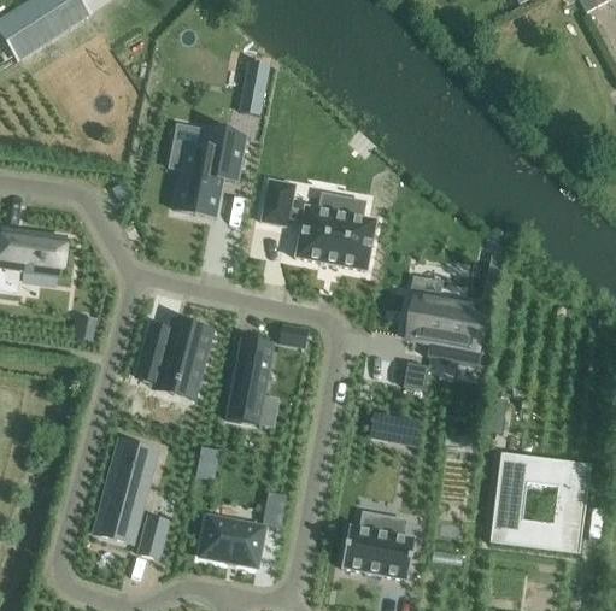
[(30,0),(0,19),(0,27),(19,57),(89,12),(81,0),(30,0)]
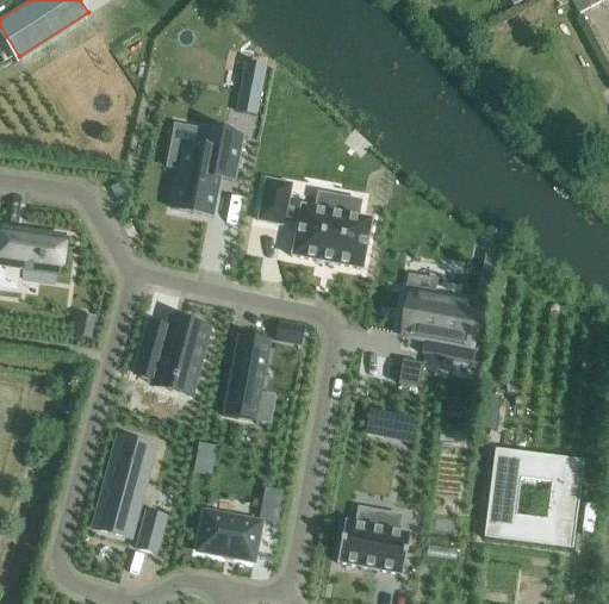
[(573,0),(580,12),(600,0),(573,0)]
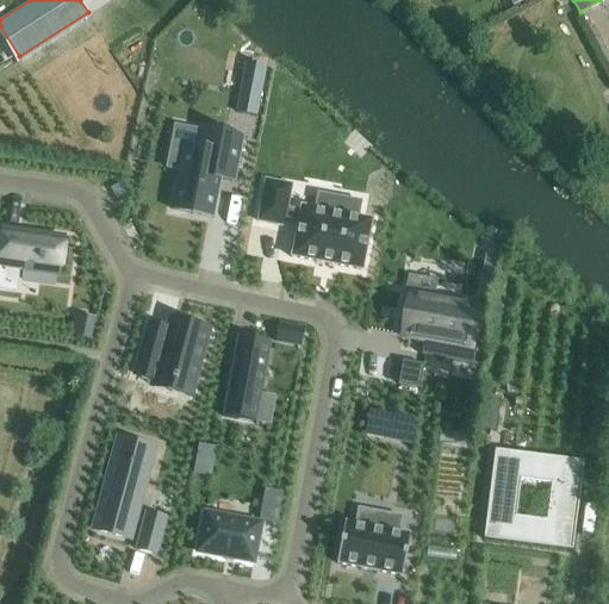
[(246,60),(236,107),(259,112),(267,64),(246,60)]
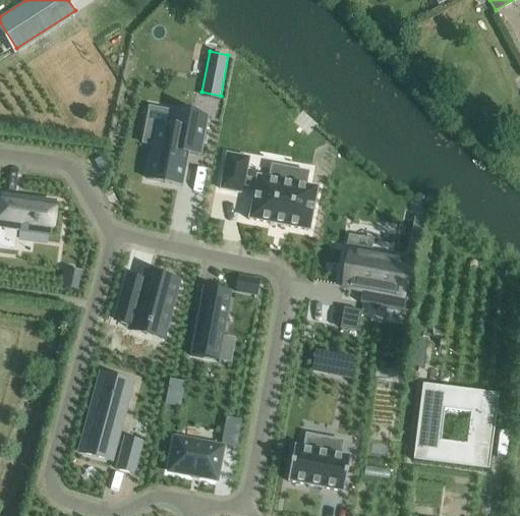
[(157,123),(148,175),(183,181),(188,149),(201,152),(208,115),(172,108),(169,125),(157,123)]
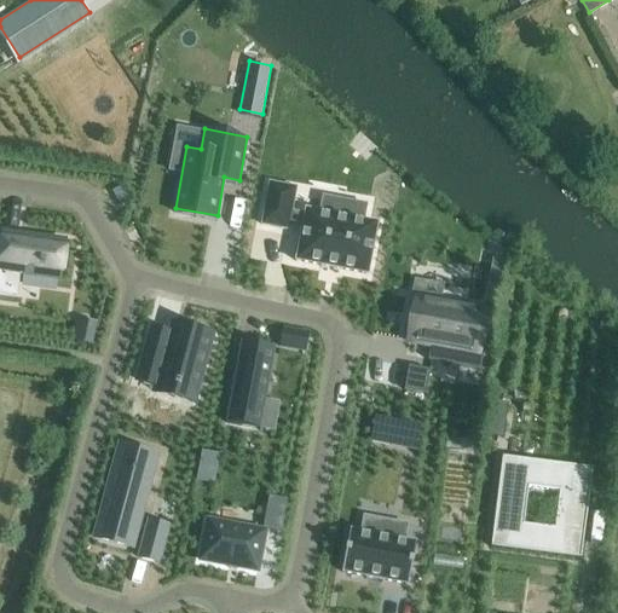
[(289,227),(289,224),(302,226),(296,259),(368,272),(377,220),(364,218),(367,201),(346,197),(342,213),(306,206),(306,210),(293,208),(298,184),(270,179),(263,221),(289,227)]
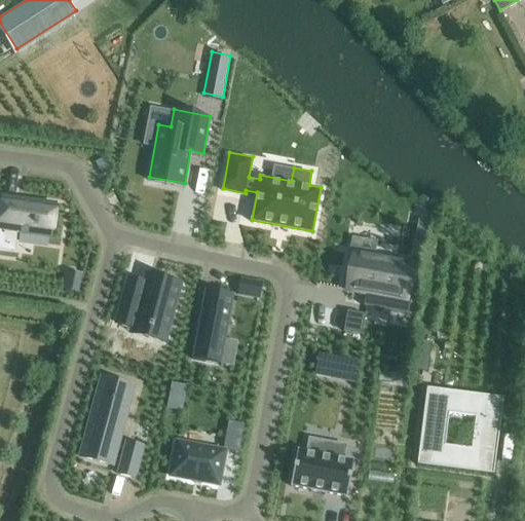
[(103,155),(96,160),(102,171),(109,165),(103,155)]
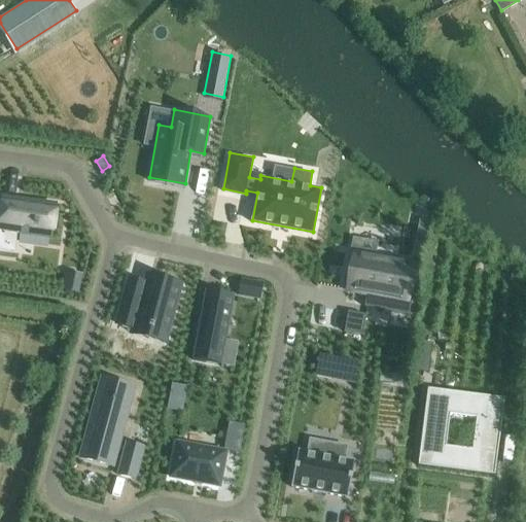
[(0,202),(0,229),(51,236),(57,201),(3,194),(2,203),(0,202)]
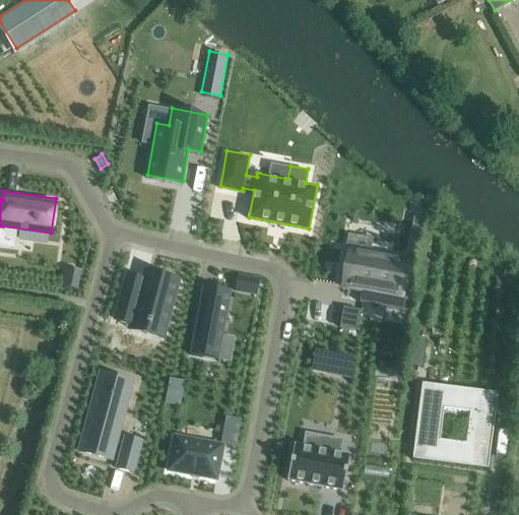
[(351,250),(345,284),(366,288),(363,300),(404,308),(407,294),(405,294),(411,258),(372,251),(374,237),(350,233),(347,249),(351,250)]
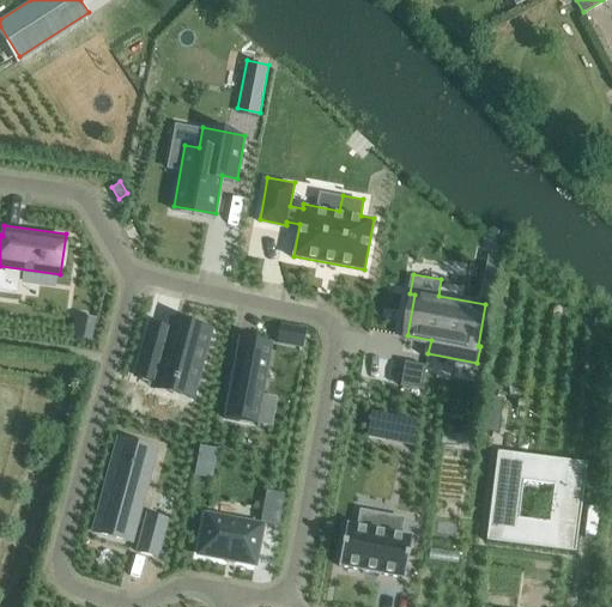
[(77,311),(72,334),(92,338),(97,316),(77,311)]
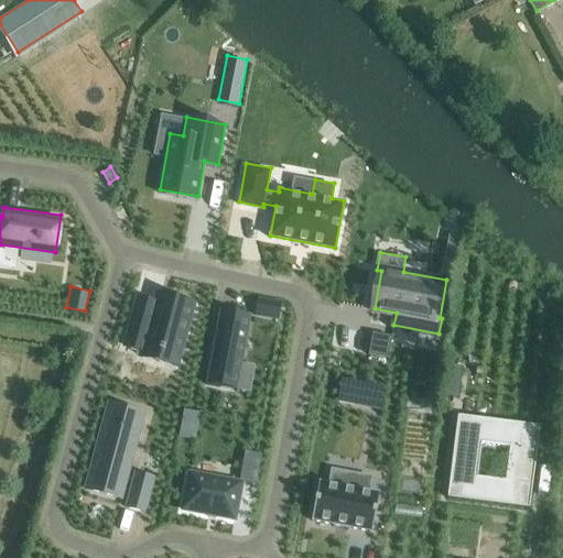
[(138,294),(125,345),(142,349),(142,346),(180,356),(194,302),(157,292),(154,298),(138,294)]
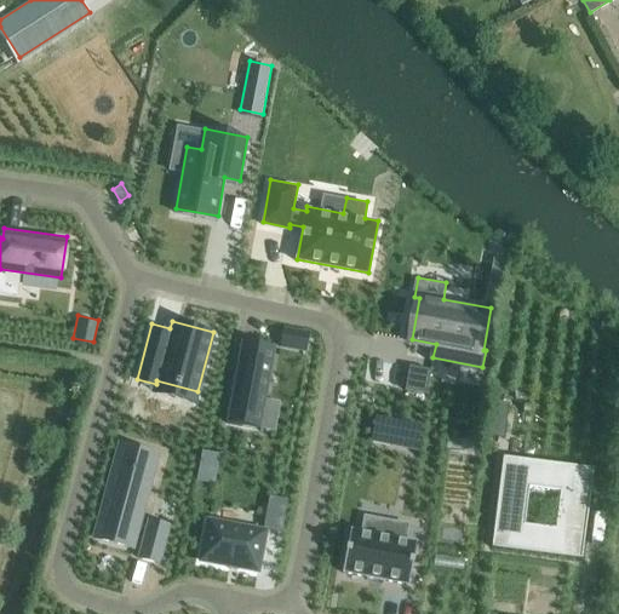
[(244,340),(229,419),(261,425),(261,426),(275,429),(280,400),(265,397),(275,346),(244,340)]
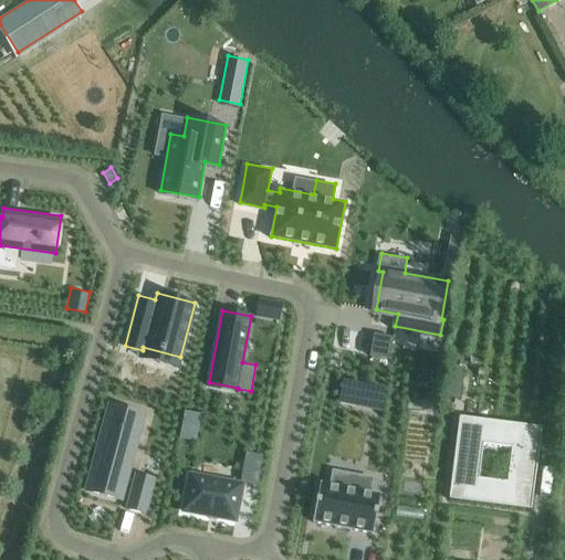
[(376,333),(372,355),(391,358),(396,336),(376,333)]
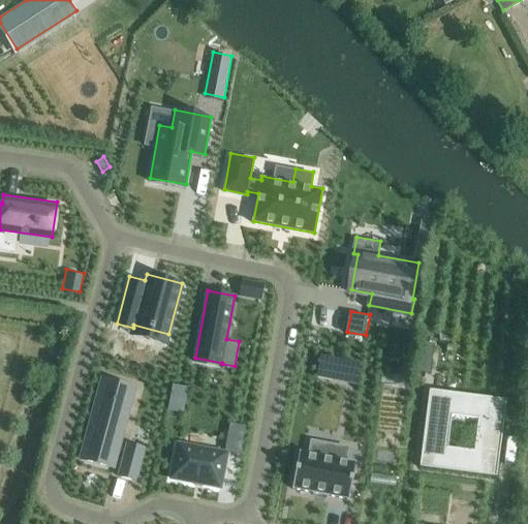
[(422,341),(417,369),(431,371),(434,342),(422,341)]
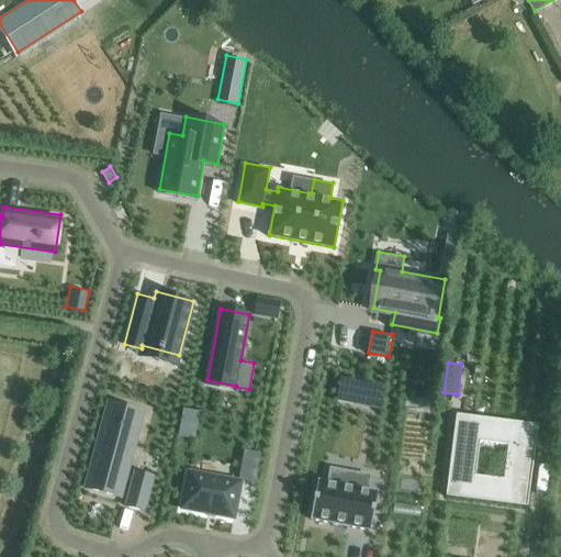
[(360,379),(356,401),(378,407),(382,385),(360,379)]
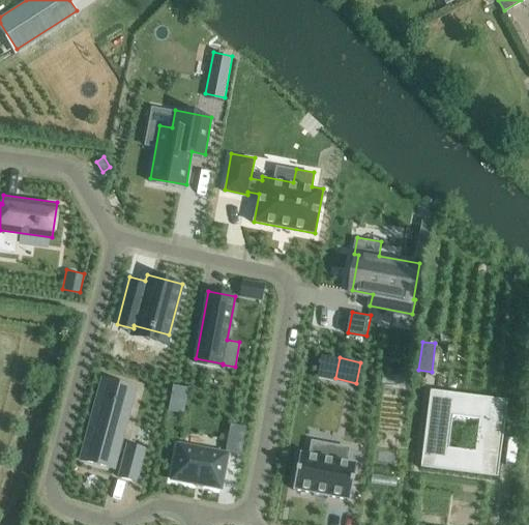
[(383,372),(382,381),(394,382),(395,373),(383,372)]
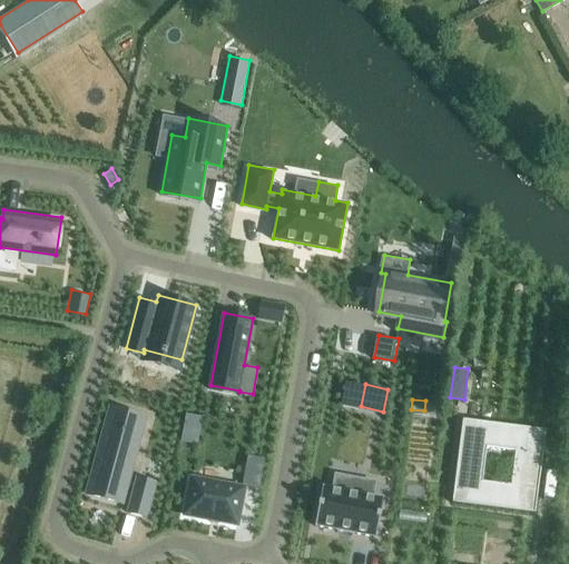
[(110,405),(87,492),(123,501),(146,415),(110,405)]
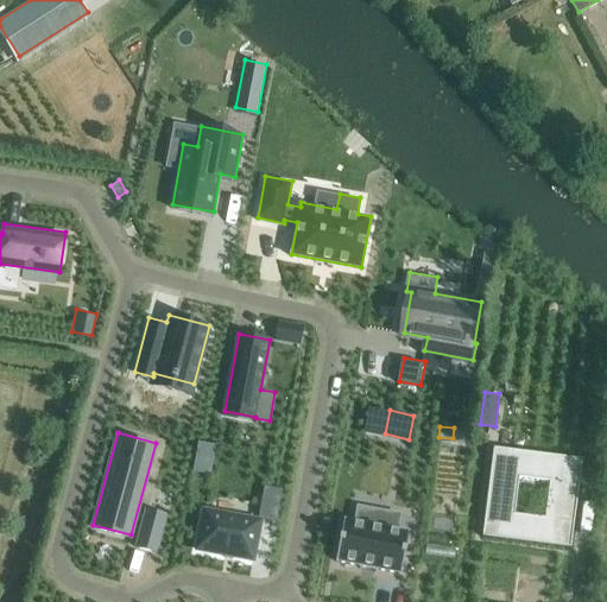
[(484,533),(526,539),(570,544),(581,458),(494,448),(484,533)]
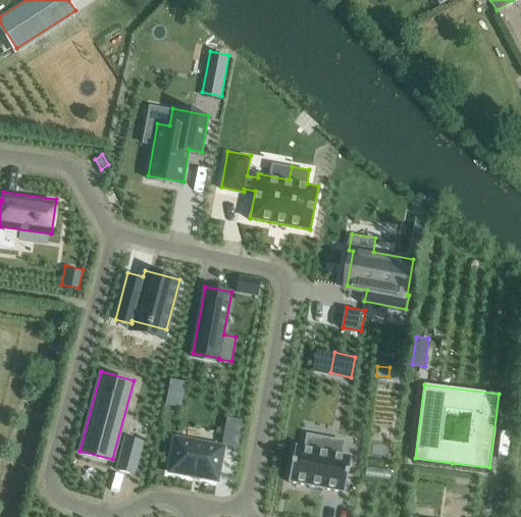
[(227,416),(222,442),(238,445),(243,418),(227,416)]
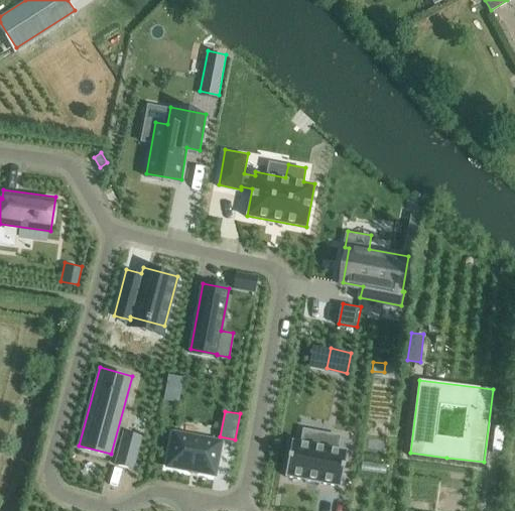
[(292,439),(285,475),(341,485),(348,451),(338,449),(319,444),(323,431),(304,428),(302,441),(292,439)]
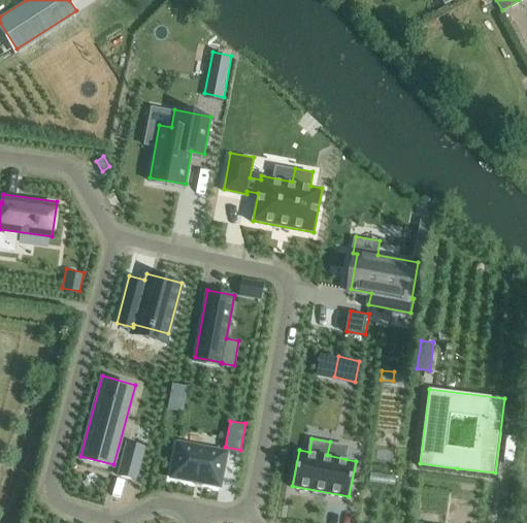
[(175,439),(169,477),(200,482),(221,486),(227,450),(175,439)]
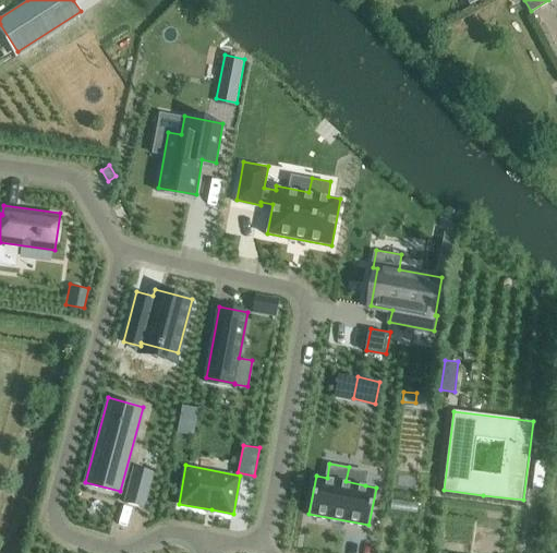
[(135,466),(126,501),(144,505),(153,470),(135,466)]
